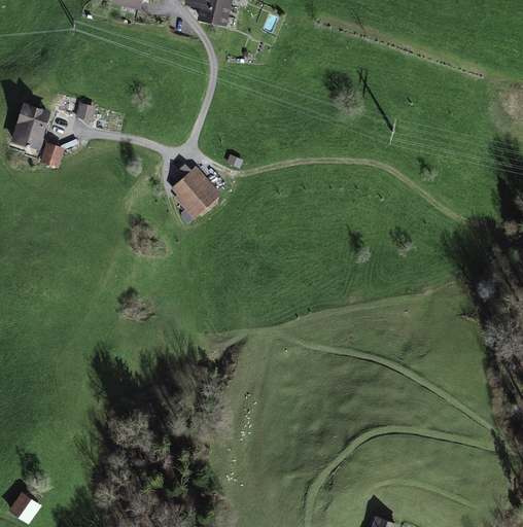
[(108,0),(108,5),(139,11),(140,0),(108,0)]
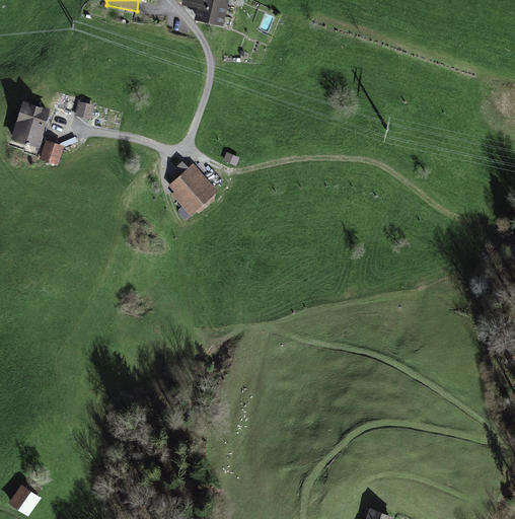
[(197,19),(221,24),(225,0),(184,0),(184,5),(199,8),(197,19)]
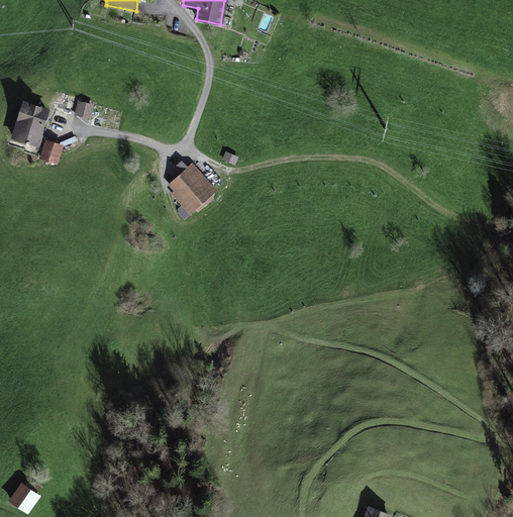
[(23,100),(10,138),(34,146),(47,108),(23,100)]
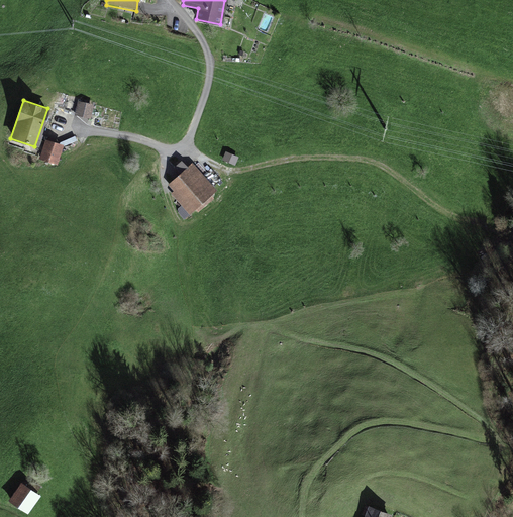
[(75,115),(88,118),(91,105),(77,102),(75,115)]
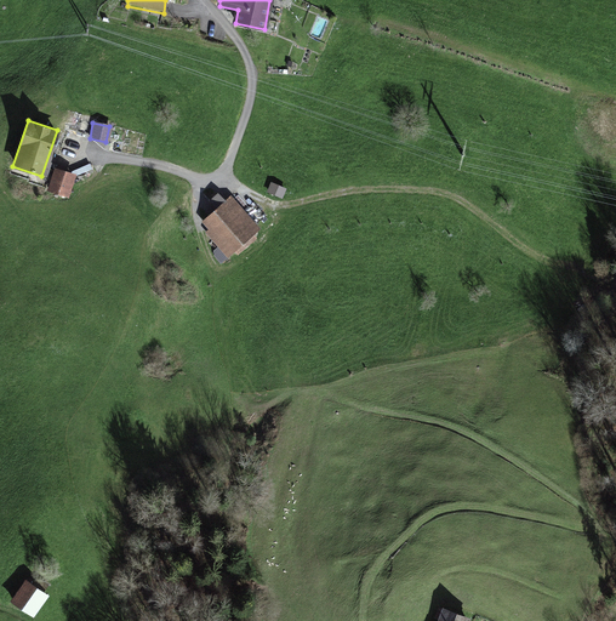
[(72,177),(52,170),(45,193),(64,199),(72,177)]
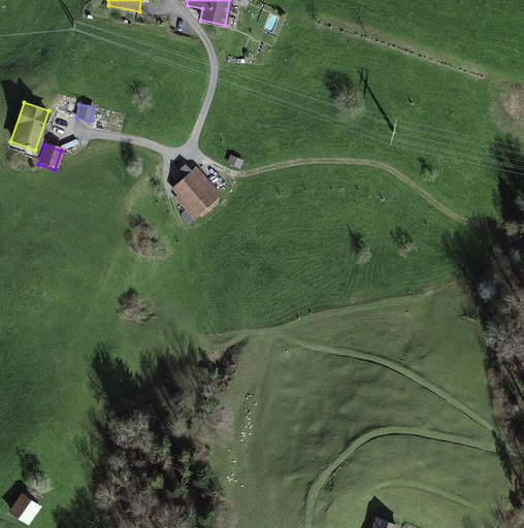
[(217,196),(194,169),(169,190),(192,217),(217,196)]
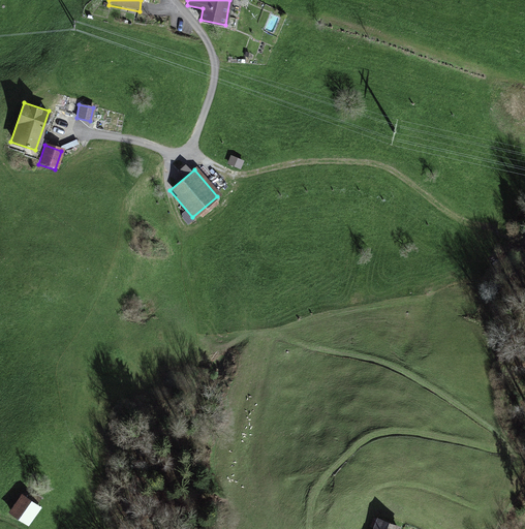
[(25,528),(40,508),(22,494),(6,515),(25,528)]
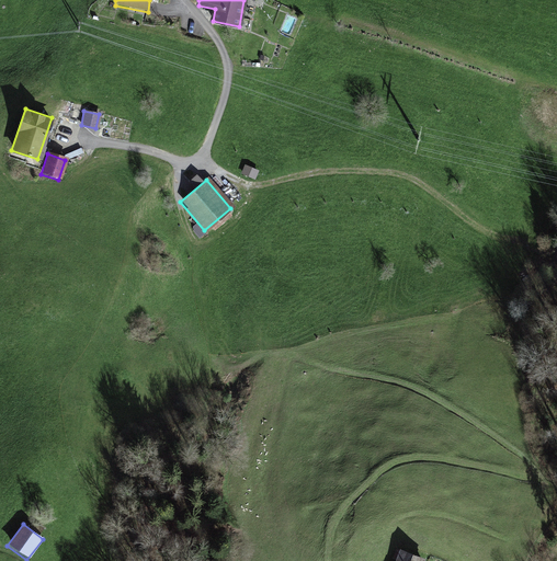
[(421,560),(423,558),(401,549),(397,560),(421,560)]
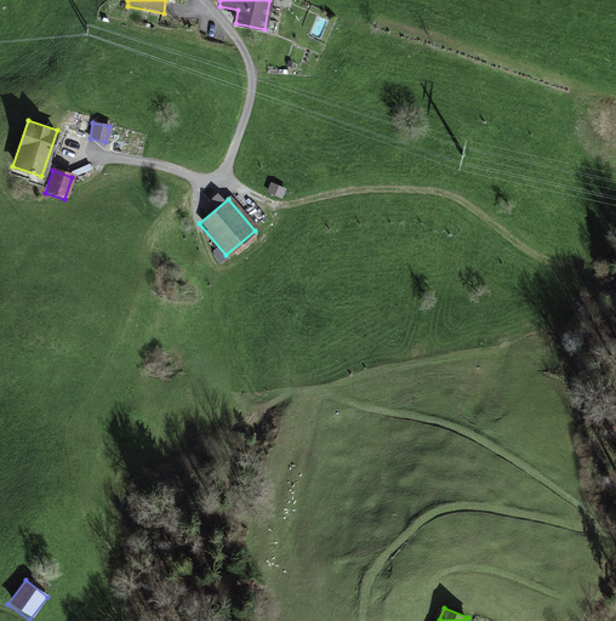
All buildings are outlined.
